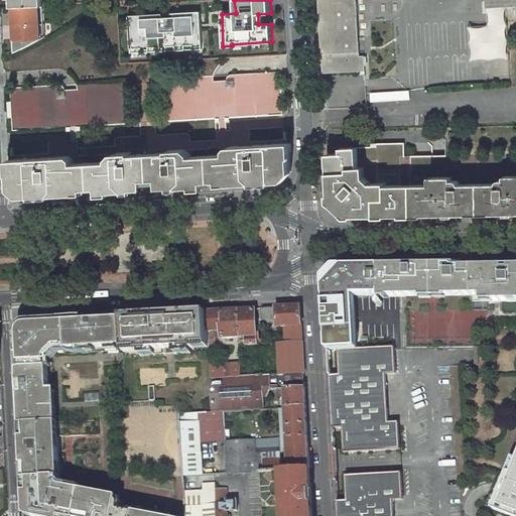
[(515,0),(317,0),(320,54),(359,52),(355,0),(485,0),(485,9),(506,8),(515,7),(515,0)]
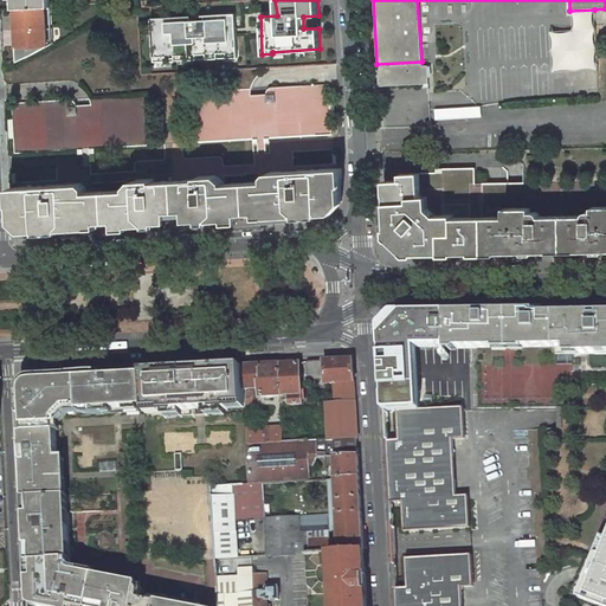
[(34,56),(52,45),(51,7),(30,8),(24,8),(15,10),(18,63),(34,56)]
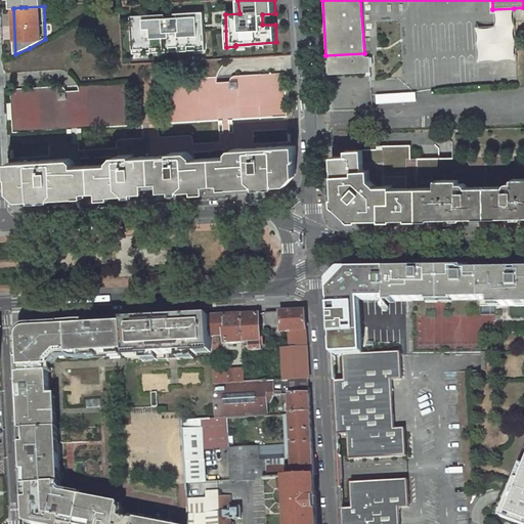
[(202,11),(129,16),(132,53),(150,52),(150,48),(159,47),(160,51),(169,51),(169,46),(177,46),(177,50),(187,50),(186,45),(195,44),(195,49),(205,48),(202,11)]
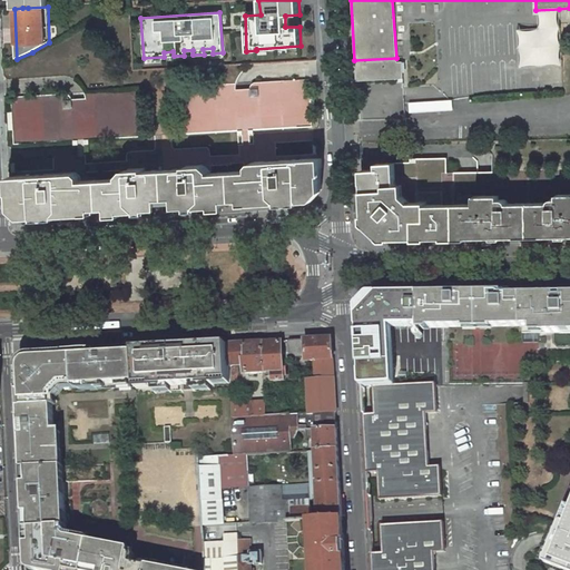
[(396,58),(354,60),(355,81),(402,79),(401,62),(396,62),(396,58)]
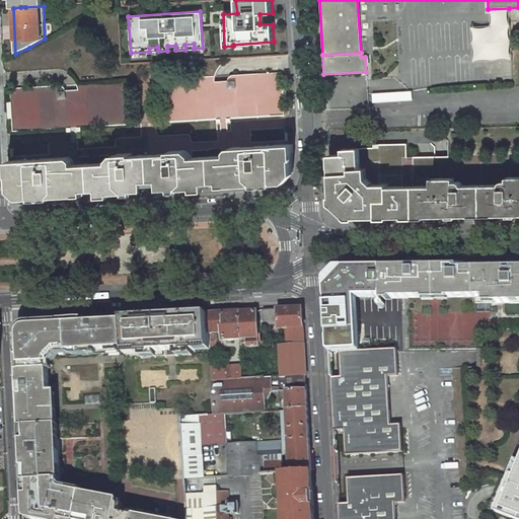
[(328,109),(367,107),(365,74),(326,76),(328,109)]
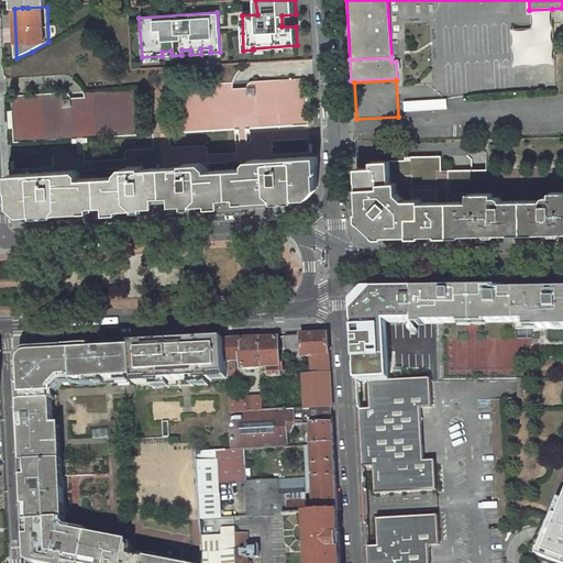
[(189,131),(307,125),(305,81),(187,87),(189,131)]
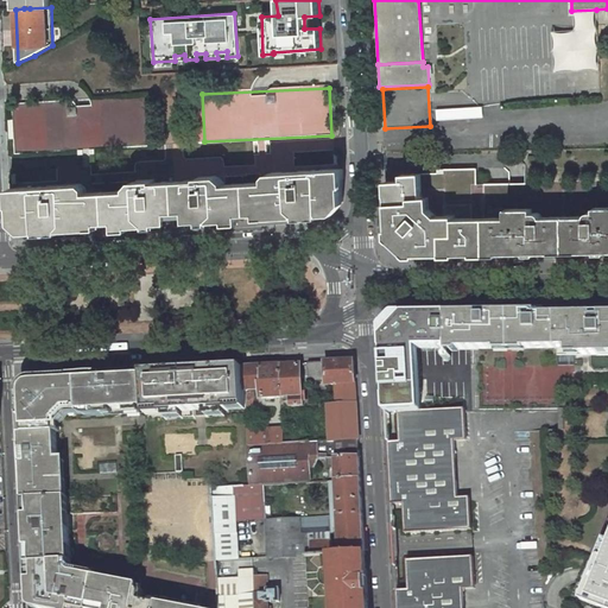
[(434,108),(434,119),(481,116),(480,106),(434,108)]
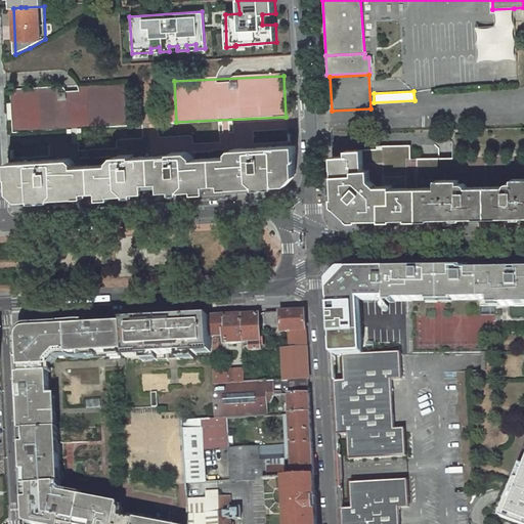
[(203,185),(225,184),(226,188),(256,186),(256,184),(274,183),(275,185),(285,184),(295,172),(294,160),(296,160),(296,145),(232,149),(233,157),(193,160),(186,160),(186,153),(170,153),(170,156),(151,157),(154,187),(172,186),(172,191),(204,189),(203,185)]
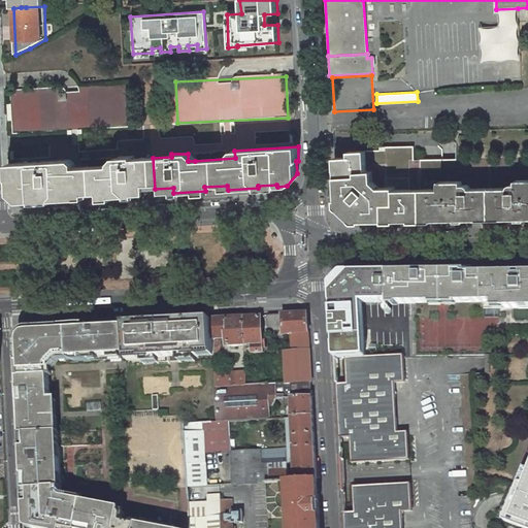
[(394,187),(378,188),(370,177),(369,170),(367,169),(366,152),(350,153),(351,157),(334,158),(337,204),(337,206),(353,222),(421,221),(421,217),(421,190),(394,190),(394,187)]
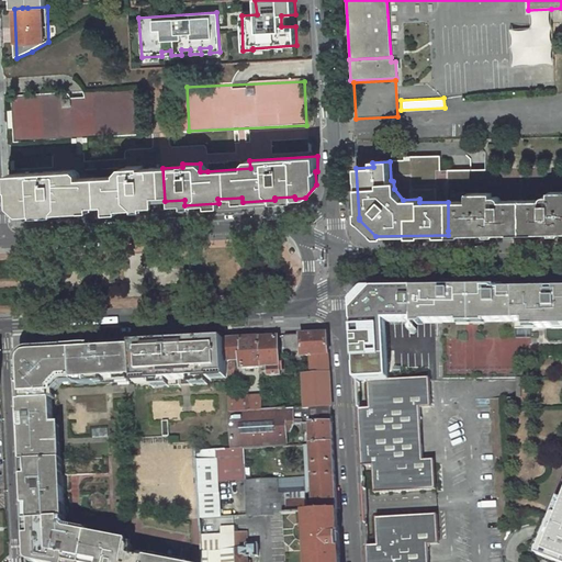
[(56,213),(88,211),(88,206),(112,205),(112,210),(145,208),(145,202),(165,201),(163,168),(143,169),(143,167),(125,168),(126,177),(119,177),(76,179),(76,171),(9,175),(9,191),(11,192),(12,205),(23,215),(35,214),(35,212),(56,211),(56,213)]
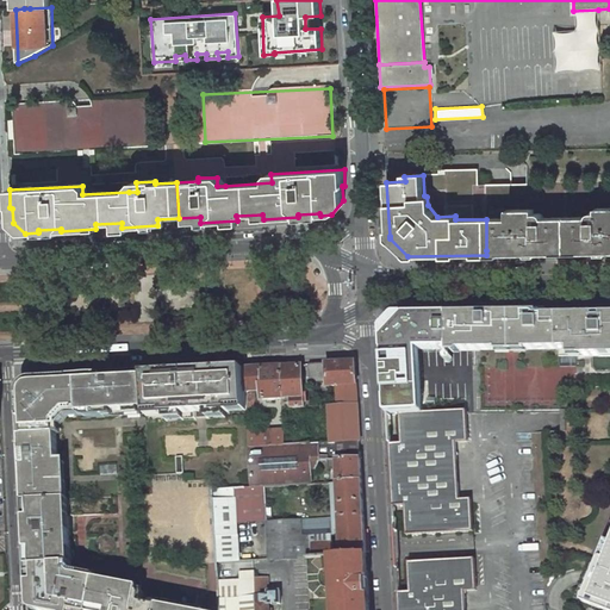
[(609,212),(609,213),(609,209),(587,209),(587,218),(565,218),(566,249),(573,249),(578,253),(609,251),(609,212)]
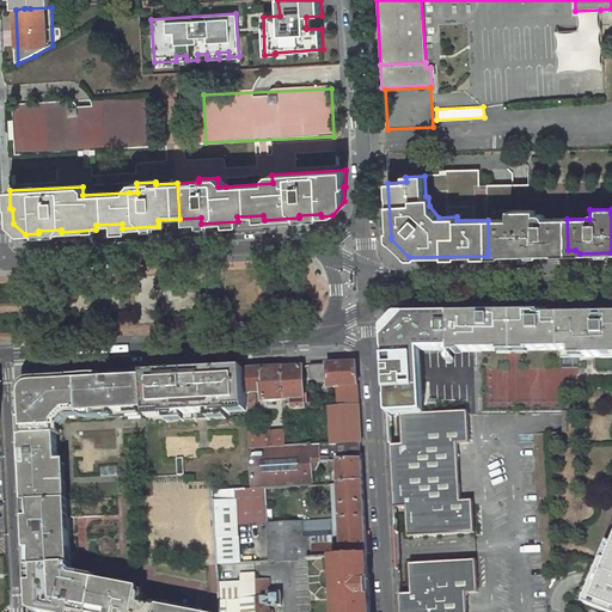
[(501,255),(554,255),(558,249),(568,250),(567,219),(545,219),(545,216),(544,215),(534,215),(534,210),(513,210),(513,219),(488,220),(488,251),(497,251),(501,255)]
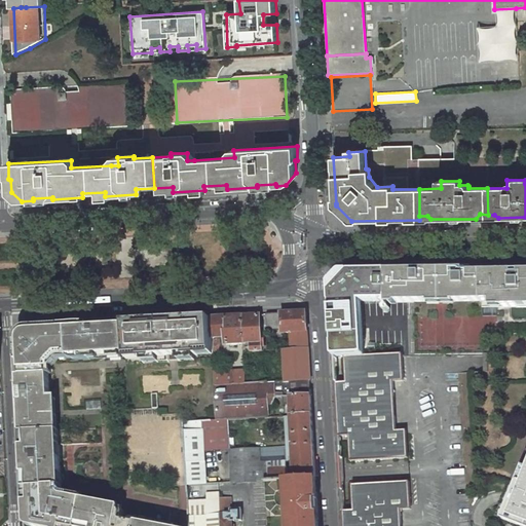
[(525,268),(523,269),(523,274),(510,274),(510,269),(482,270),(482,302),(483,316),(497,316),(497,307),(525,306),(525,268)]
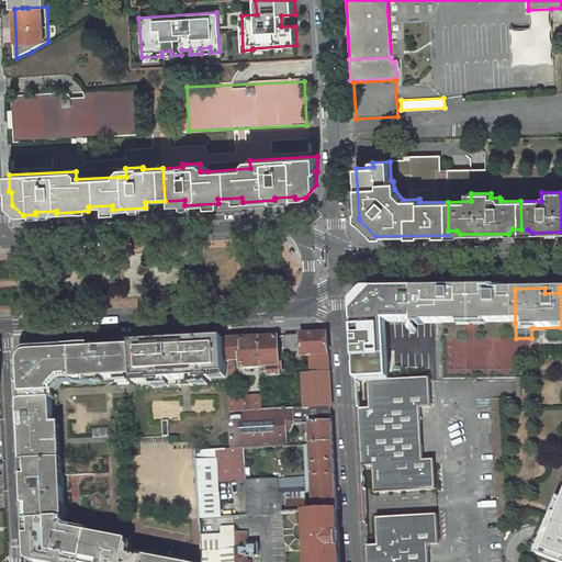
[(444,324),(458,324),(458,321),(486,321),(486,323),(515,323),(515,289),(414,290),(414,322),(418,326),(424,326),(424,324),(444,324)]
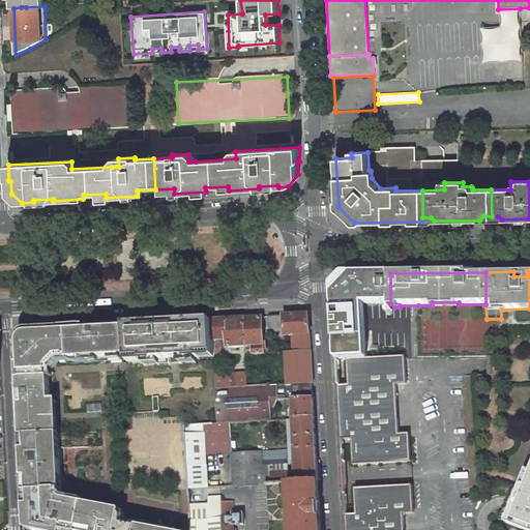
[(366,358),(364,304),(390,303),(390,273),(353,274),(333,296),(333,305),(337,305),(337,312),(334,312),(335,340),(339,340),(340,346),(336,346),(336,360),(348,359),(366,358)]
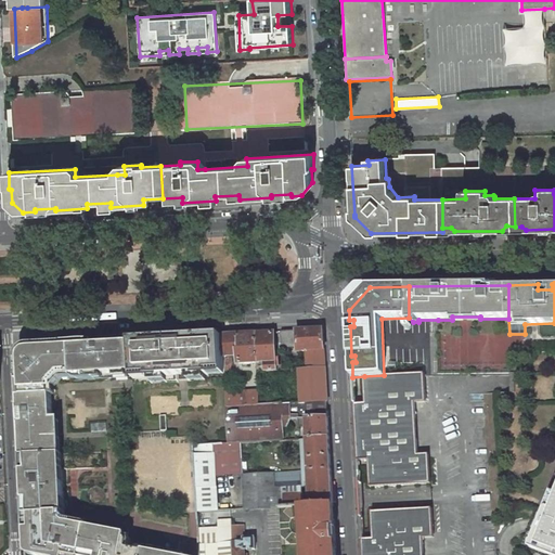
[(438,374),(510,373),(510,334),(508,319),(480,319),(478,321),(468,321),(466,320),(464,321),(454,321),(452,320),(438,320),(438,374)]
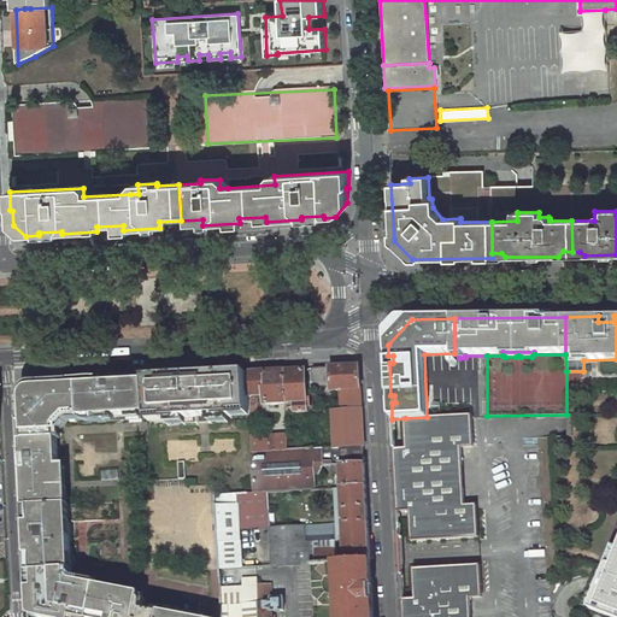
[(359,366),(312,369),(313,386),(331,385),(331,391),(341,391),(341,403),(335,403),(335,410),(362,409),(359,366)]
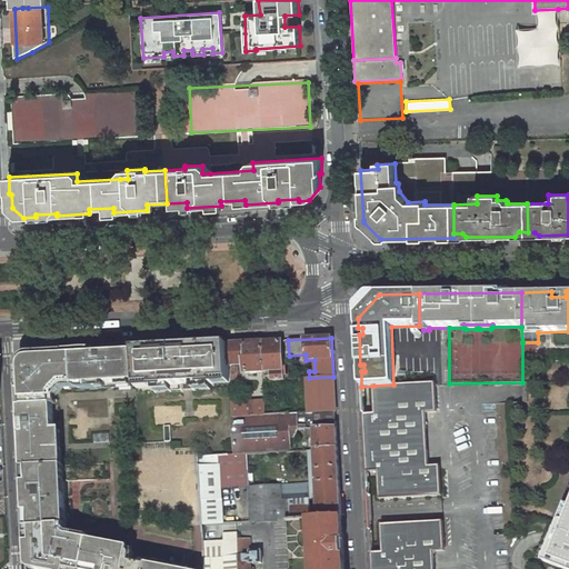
[(280,341),(262,342),(263,372),(270,371),(270,380),(285,380),(283,368),(281,368),(280,341)]
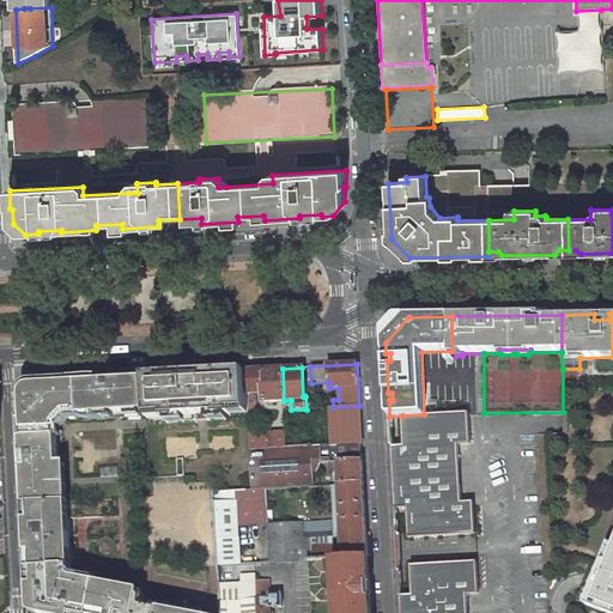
[(283,369),(247,370),(249,413),(249,423),(254,423),(253,404),(258,404),(258,393),(263,393),(263,401),(284,401),(283,369)]
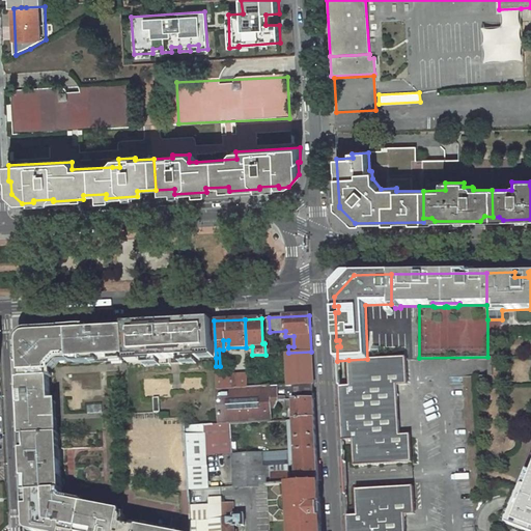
[(182,365),(197,364),(197,361),(197,360),(197,359),(216,358),(214,320),(161,324),(161,326),(148,327),(148,325),(126,326),(128,357),(128,365),(145,363),(145,367),(170,365),(182,365)]
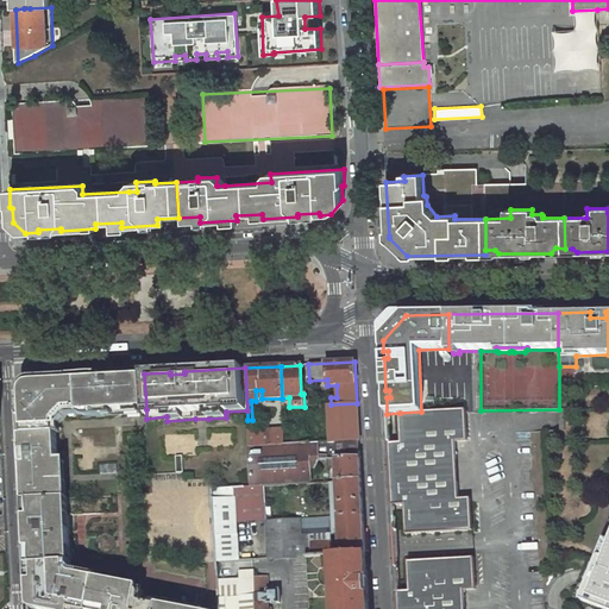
[(25,418),(25,435),(22,435),(25,500),(30,500),(67,497),(67,495),(67,481),(67,459),(57,460),(56,422),(67,409),(76,409),(76,413),(146,409),(144,374),(79,377),(79,382),(70,382),(70,378),(36,380),(19,399),(20,418),(25,418)]
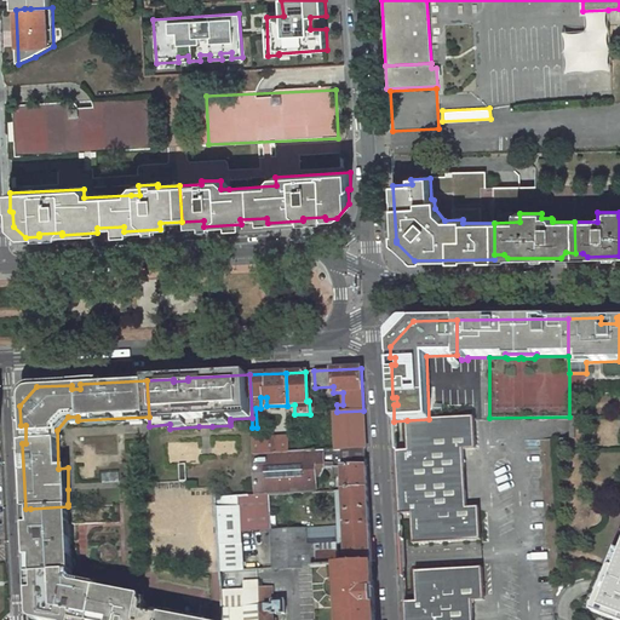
[(337,412),(334,413),(337,451),(366,449),(363,411),(337,412)]
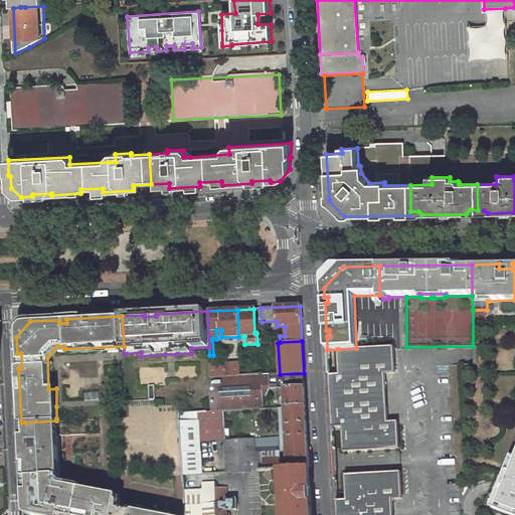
[(329,375),(332,426),(342,426),(343,452),(398,449),(397,421),(387,422),(384,374),(394,373),(392,346),(356,348),(338,349),(339,374),(329,375)]
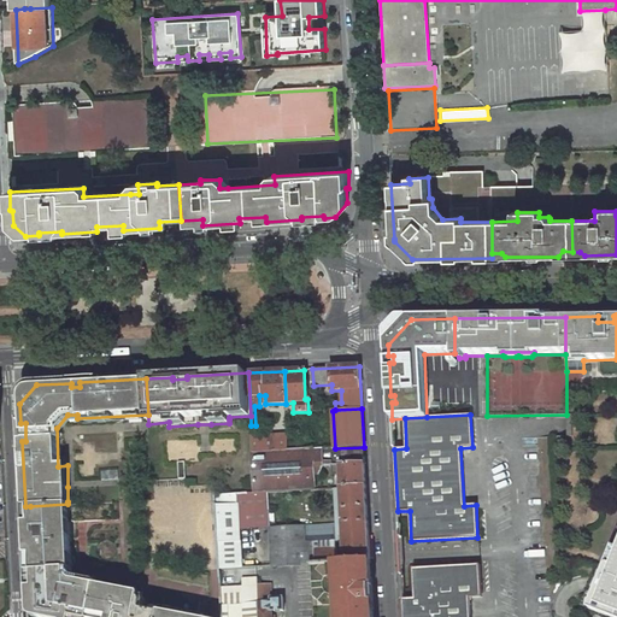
[(288,435),(252,436),(252,453),(289,451),(288,435)]
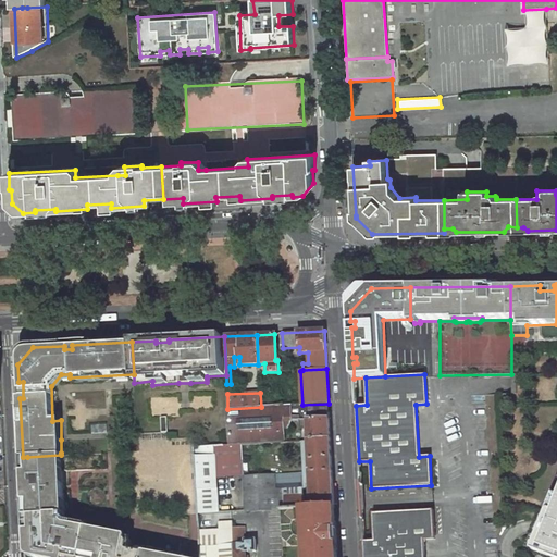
[(261,407),(227,409),(230,445),(242,445),(285,442),(284,429),(287,429),(291,424),(291,420),(300,420),(330,419),(329,404),(302,405),(261,407)]
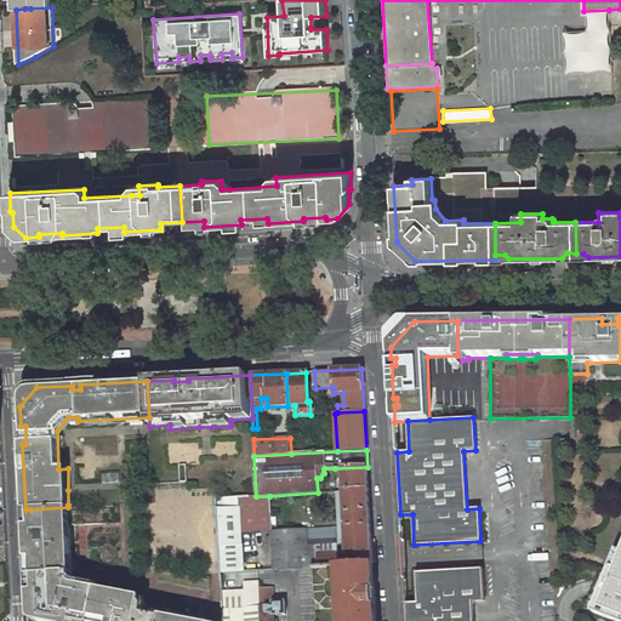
[(368,467),(335,468),(335,478),(343,478),(345,491),(369,490),(368,467)]
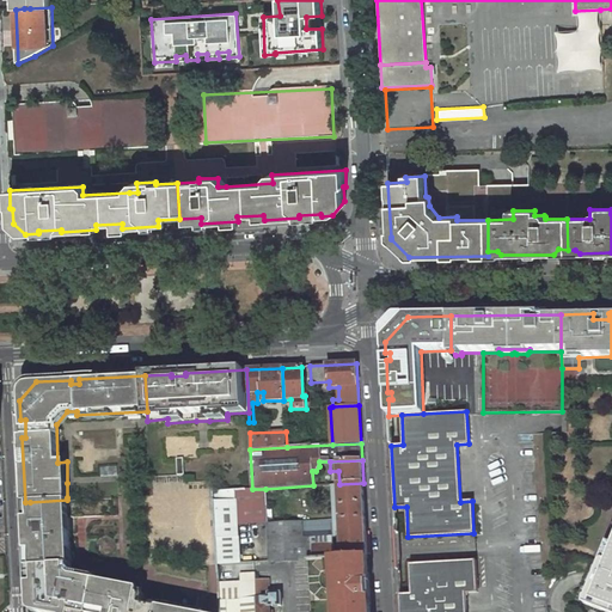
[(340,484),(331,484),(335,537),(335,539),(342,539),(343,557),(367,556),(363,483),(340,484)]
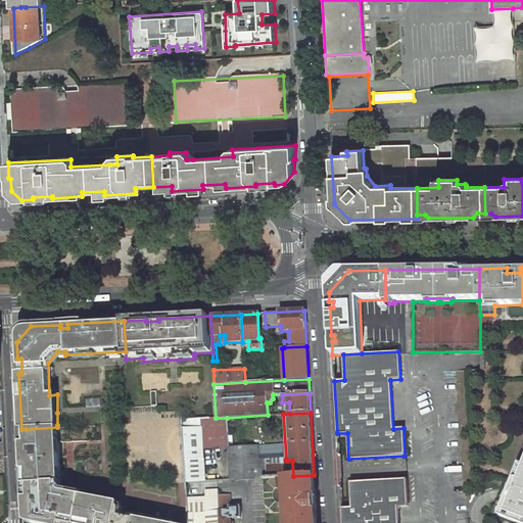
[(202,447),(229,445),(228,431),(227,418),(216,418),(200,419),(202,447)]
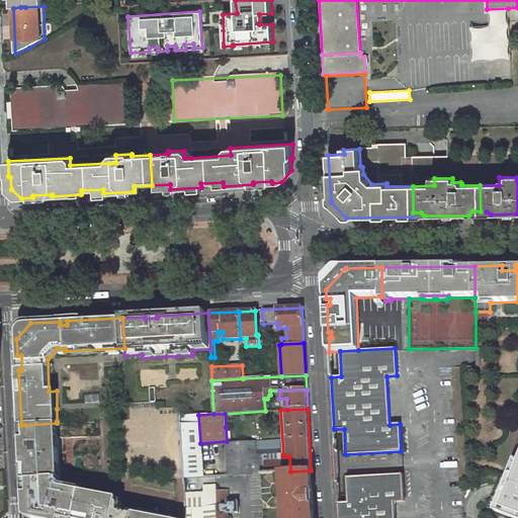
[(200,443),(198,415),(181,416),(184,478),(202,477),(200,443)]
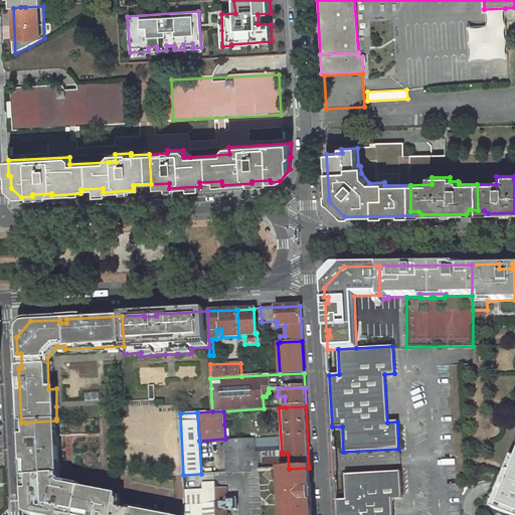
[(24,490),(25,507),(29,507),(33,512),(32,514),(172,514),(143,509),(142,514),(116,509),(119,497),(80,490),(80,489),(61,485),(58,482),(56,482),(56,476),(59,476),(56,420),(25,422),(28,477),(29,477),(29,484),(28,484),(24,490)]
